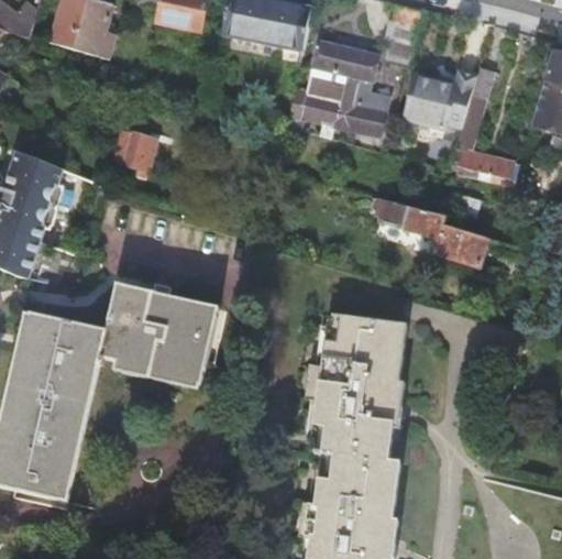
[(32,21),(36,6),(26,0),(22,0),(17,8),(13,9),(0,1),(0,31),(2,30),(4,28),(28,34),(32,21)]
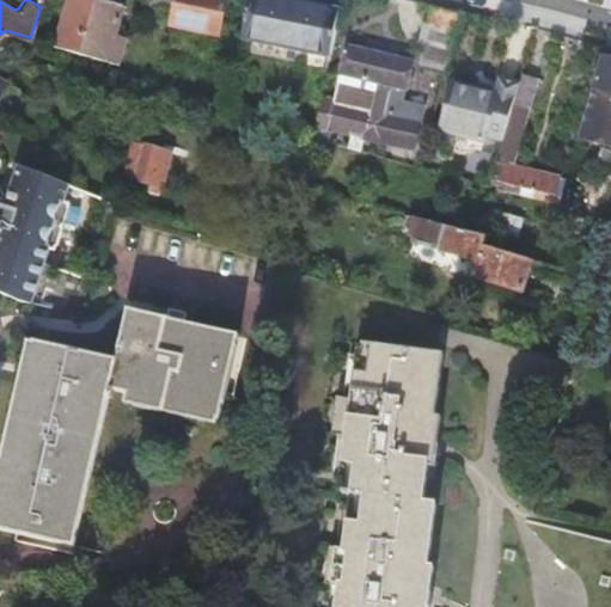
[(122,2),(112,0),(65,0),(53,44),(107,59),(122,2)]
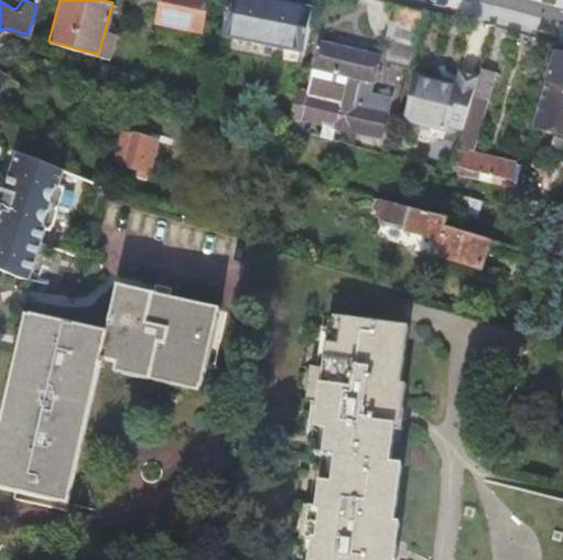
[(155,7),(153,20),(201,30),(205,12),(162,0),(158,0),(155,7)]
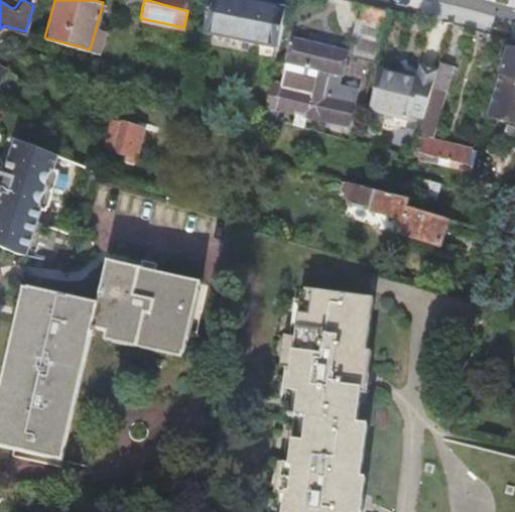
[(148,0),(187,11),(189,0),(148,0)]
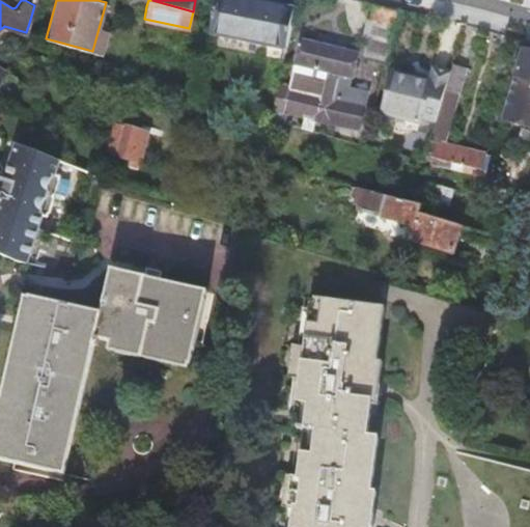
[(282,56),(293,6),(275,3),(260,0),(213,0),(211,17),(205,39),(282,56)]
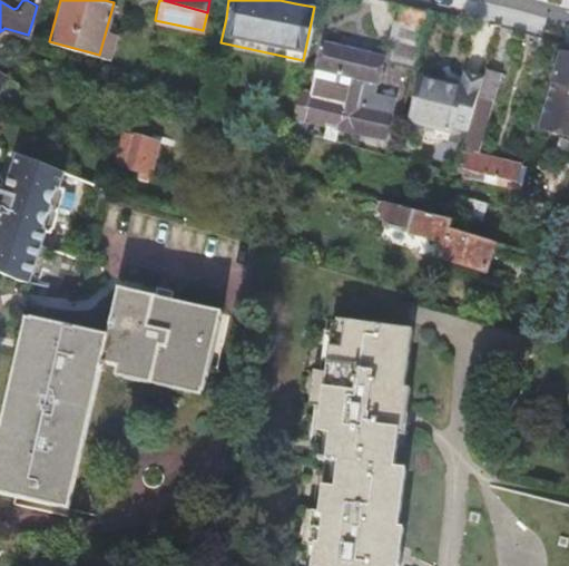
[(429,7),(401,0),(398,18),(394,17),(390,38),(395,40),(391,56),(393,56),(390,68),(408,72),(411,61),(414,62),(429,7)]
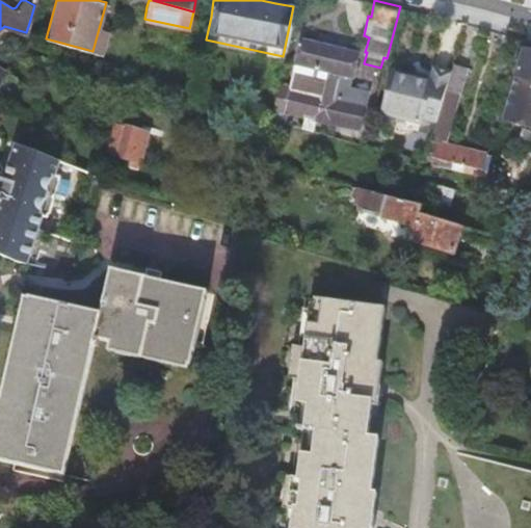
[(276,79),(268,117),(283,121),(286,108),(302,112),(299,126),(311,129),(314,115),(359,127),(368,89),(349,84),(351,77),(350,76),(356,50),(301,35),(295,59),(326,68),(324,74),(291,64),(288,81),(276,79)]
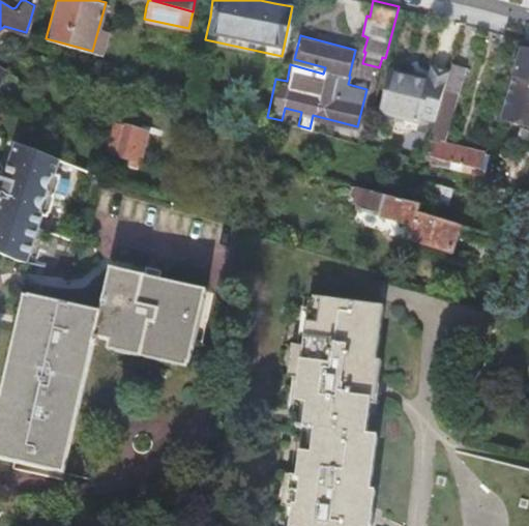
[(528,38),(523,37),(512,72),(499,116),(528,124),(528,38)]
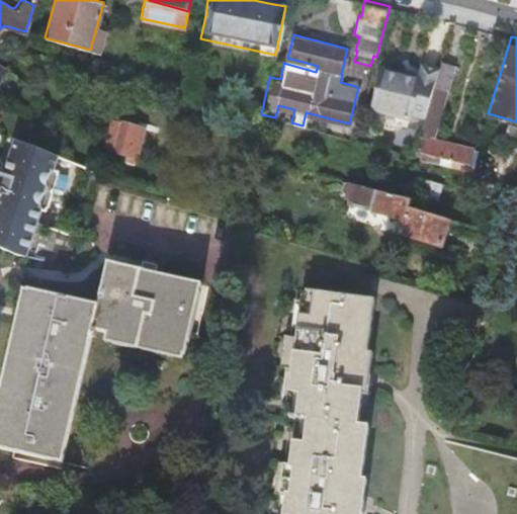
[(425,135),(419,157),(465,169),(469,158),(475,159),(478,149),(433,137),(454,64),(441,60),(439,67),(424,115),(419,134),(425,135)]
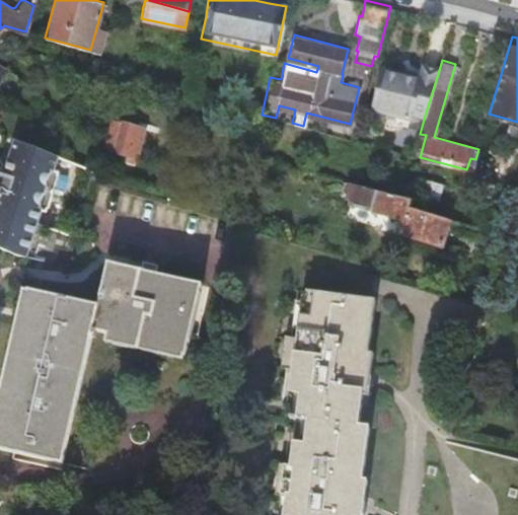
[(410,113),(425,116),(440,67),(424,63),(420,76),(382,66),(371,107),(409,118),(410,113)]
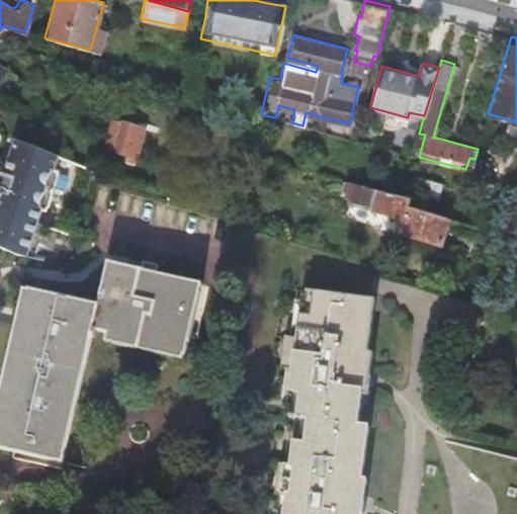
[(145,125),(121,118),(113,148),(136,155),(145,125)]
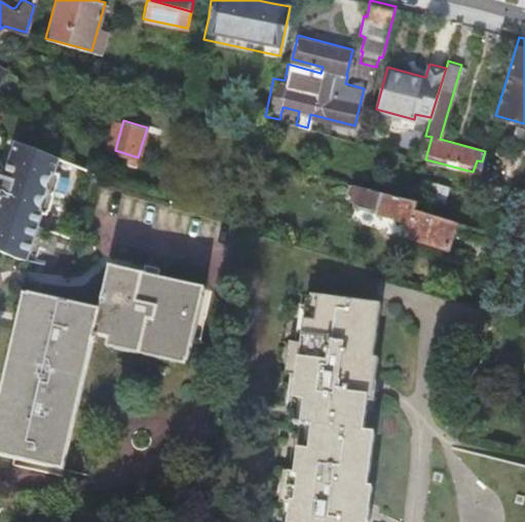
[(425,136),(419,157),(425,159),(432,137),(425,136)]
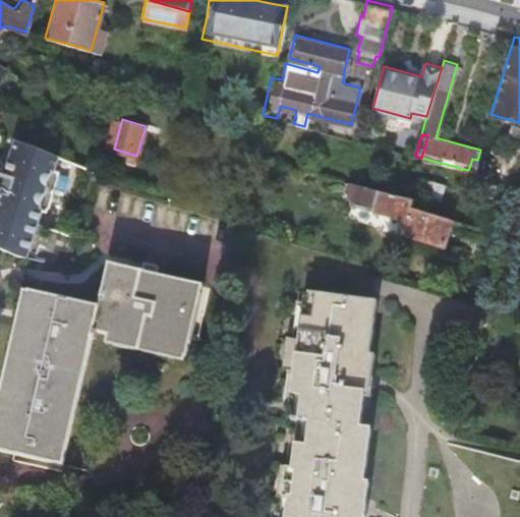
[(0,248),(16,256),(23,257),(58,154),(16,137),(2,180),(0,179),(0,248)]
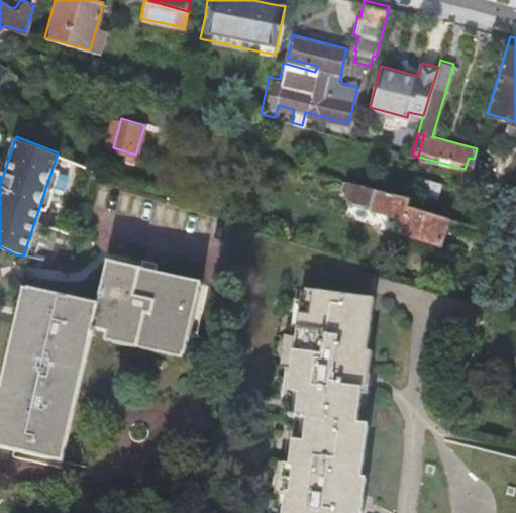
[(469,158),(465,169),(470,171),(474,159),(469,158)]
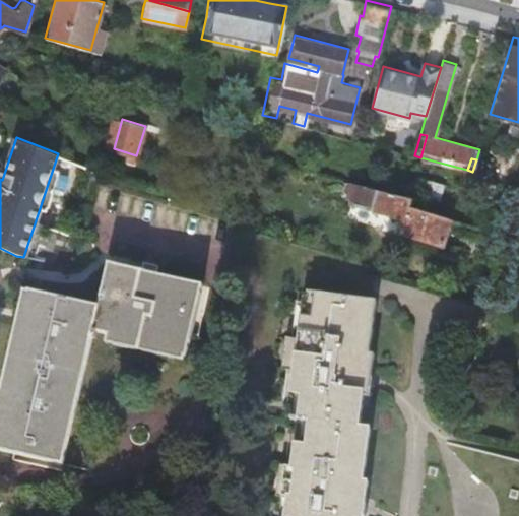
[(360,185),(336,179),(331,192),(357,199),(360,185)]
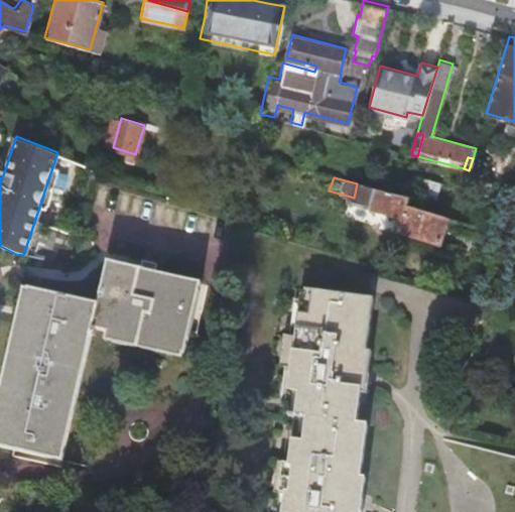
[(437,242),(444,217),(405,207),(408,198),(357,183),(354,198),(367,202),(369,197),(374,199),(372,204),(371,209),(399,217),(396,230),(437,242)]
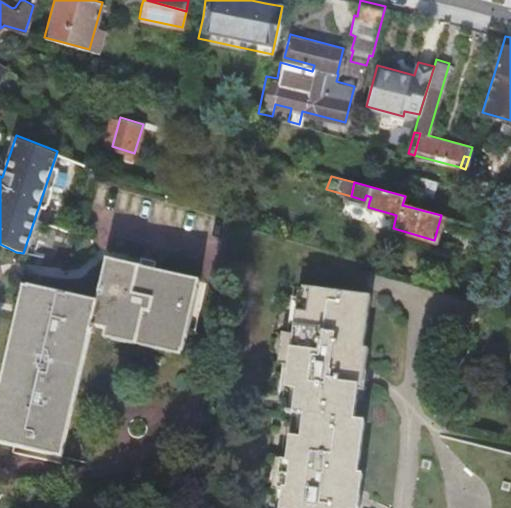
[(93,326),(102,328),(182,347),(196,291),(198,280),(105,258),(102,271),(95,302),(29,286),(7,375),(0,404),(0,442),(58,457),(75,386),(87,331),(91,332),(93,326)]
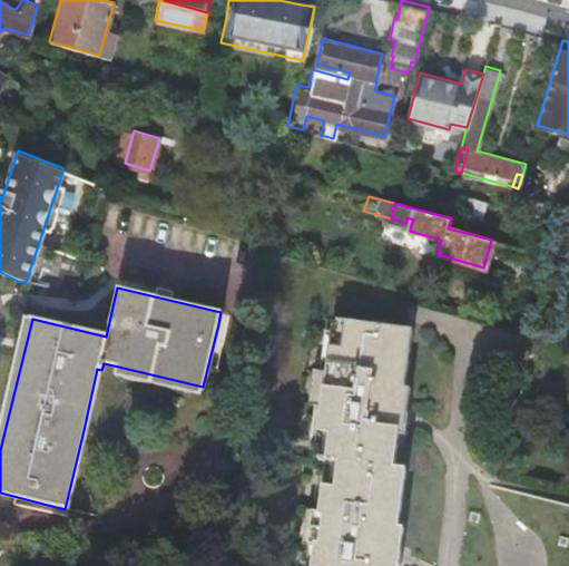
[(0,450),(8,418),(32,319),(22,316),(0,410),(0,450)]
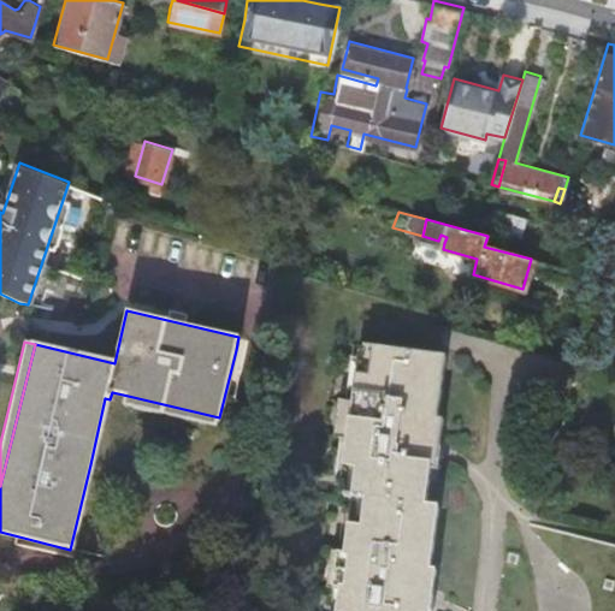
[(439,395),(445,354),(362,342),(358,378),(354,399),(341,398),(337,427),(336,434),(349,437),(342,494),(355,496),(354,504),(348,551),(335,550),(329,586),(343,587),(338,610),(423,610),(436,520),(438,504),(425,502),(432,446),(439,395)]
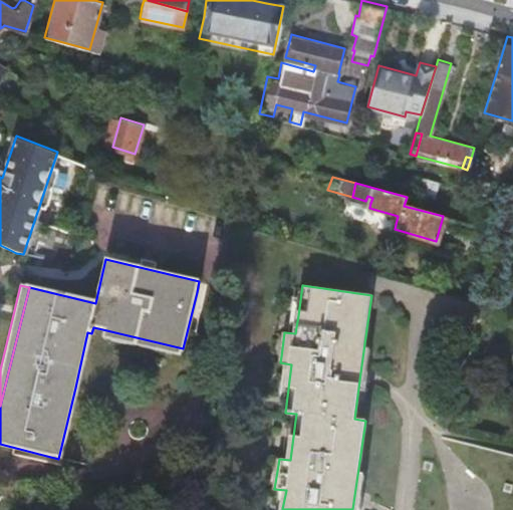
[(183,348),(102,329),(100,338),(180,357),(183,348)]
